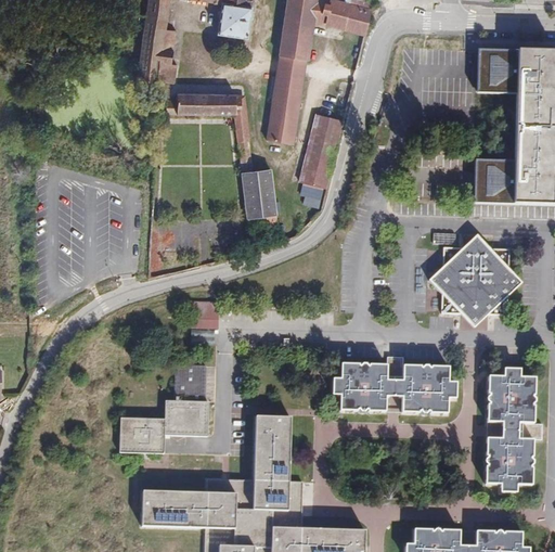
[(147,0),(144,29),(137,80),(156,82),(158,84),(162,84),(163,80),(158,79),(160,60),(171,62),(173,48),(176,28),(165,27),(169,0),(207,0),(221,2),(217,31),(247,36),(252,4),(252,0),(147,0)]
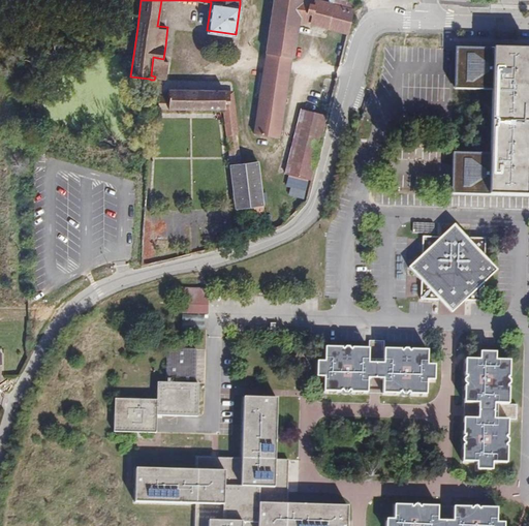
[(348,31),(354,0),(273,0),(266,51),(290,55),(293,55),(299,18),(348,31)]
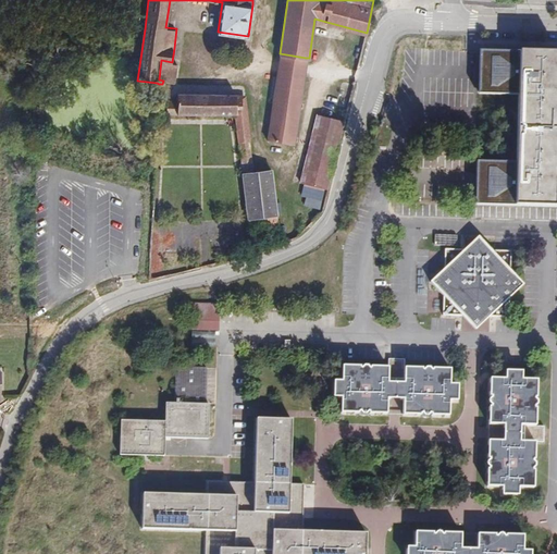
[(556,46),(475,44),(473,96),(509,97),(507,158),(472,157),(470,211),(556,213),(556,162),(555,162),(556,97),(556,96),(556,46)]
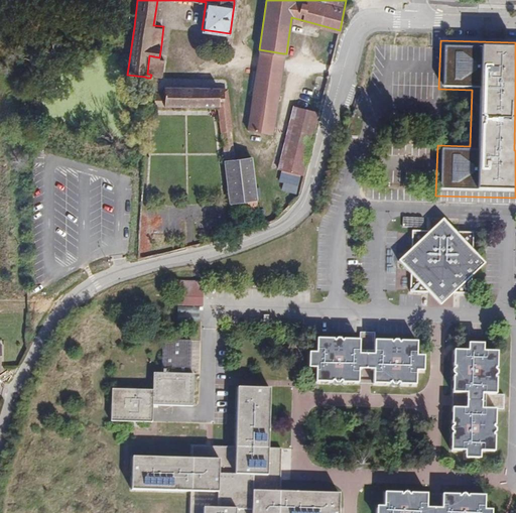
[(283,53),(259,49),(256,67),(281,71),(283,53)]
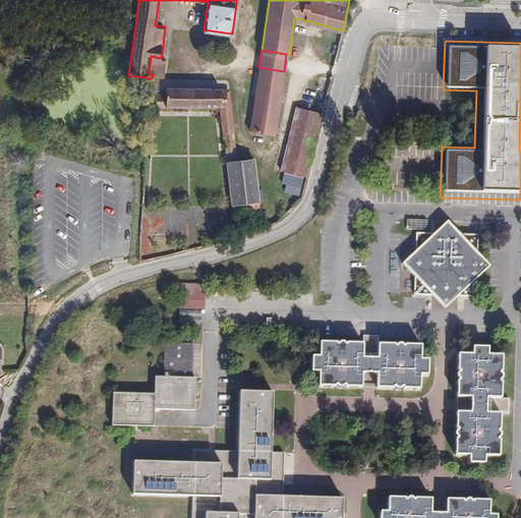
[(149,74),(153,75),(163,76),(166,58),(161,58),(151,56),(149,74)]
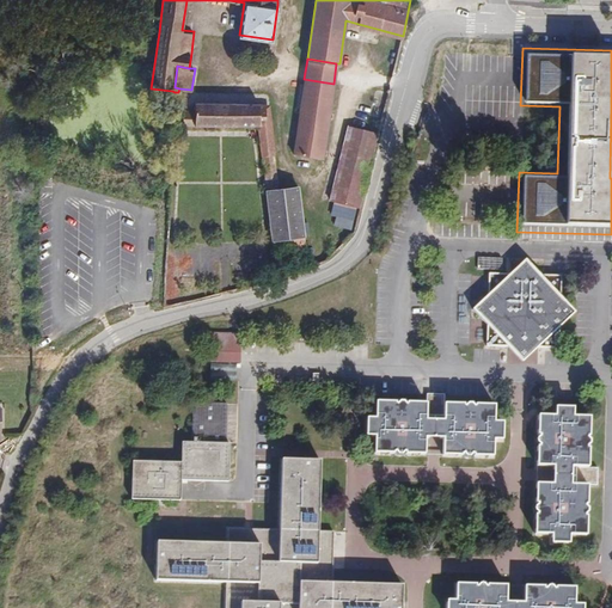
[(334,84),(304,79),(293,152),(322,157),(323,157),(330,106),(334,84)]
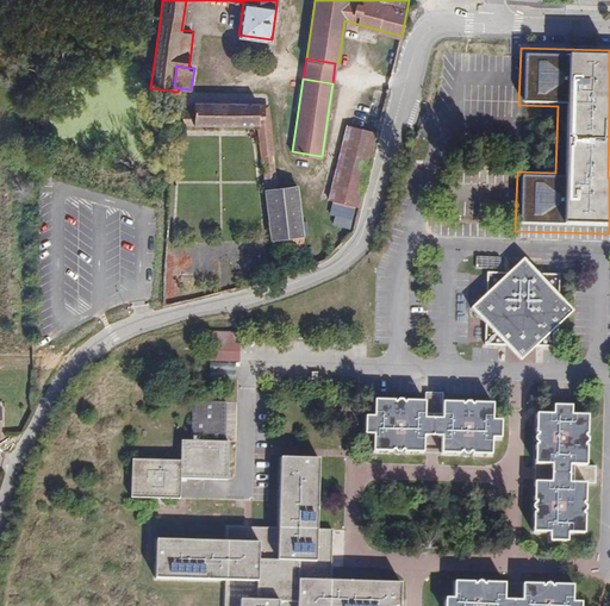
[(63,87),(53,95),(58,104),(69,94),(63,87)]
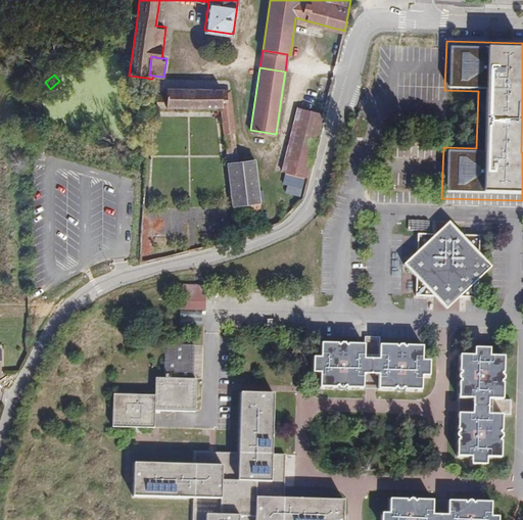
[(200,105),(221,105),(222,105),(222,100),(227,100),(227,87),(222,87),(165,87),(165,93),(156,92),(156,105),(200,105)]
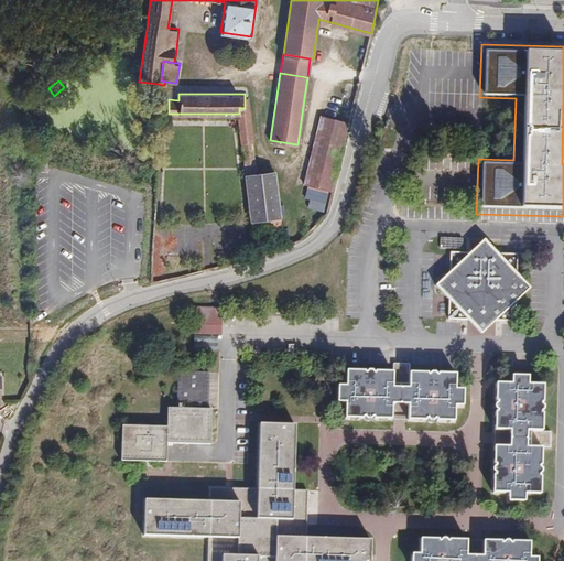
[(238,114),(239,125),(250,123),(247,94),(245,94),(245,108),(239,108),(239,114),(238,114)]
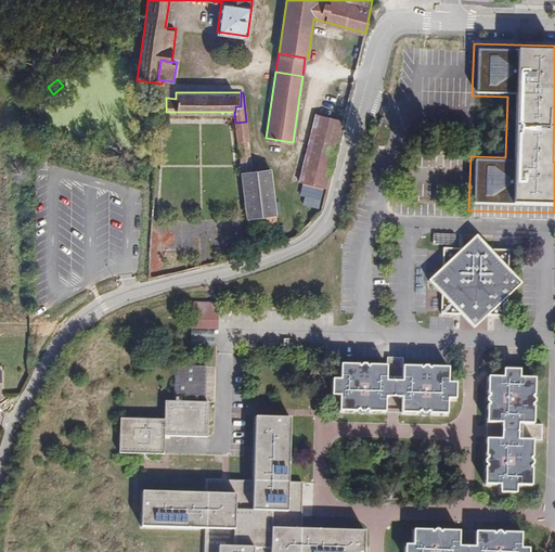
[(306,152),(333,158),(343,119),(315,113),(306,152)]
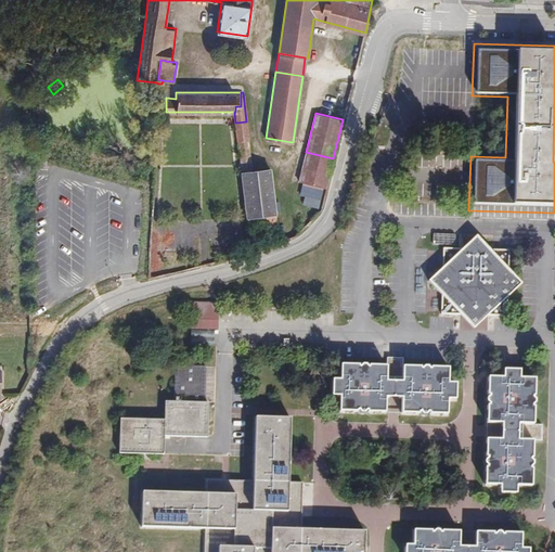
[(241,161),(252,159),(246,122),(235,123),(241,161)]
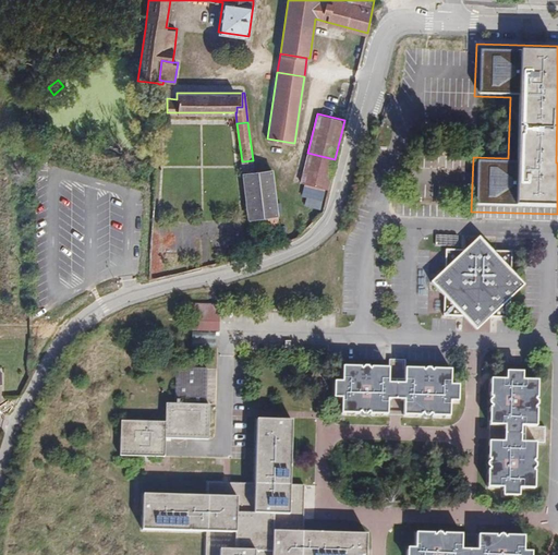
[(301,180),(328,186),(335,159),(307,153),(301,180)]
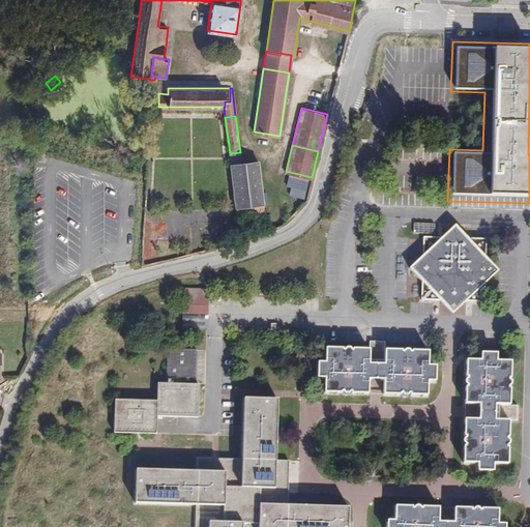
[(231,163),(241,162),(240,152),(230,153),(231,163)]
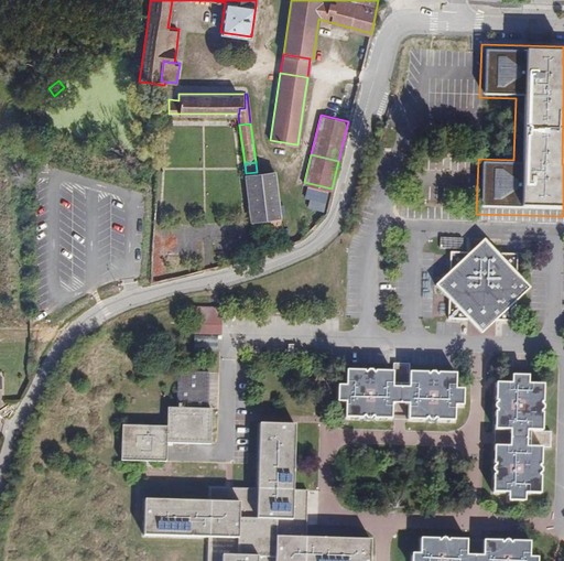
[(275,170),(257,172),(246,173),(253,230),(282,226),(275,170)]
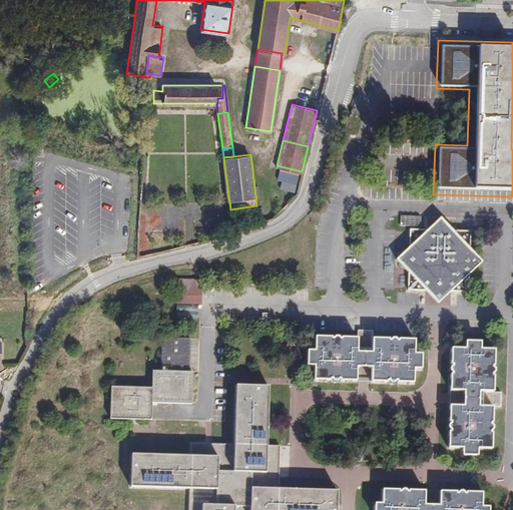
[(408,270),(408,288),(426,289),(438,301),(451,289),(469,290),(469,272),(482,260),(470,246),(471,228),(453,227),(441,214),(427,227),(410,226),(409,244),(396,257),(408,270)]
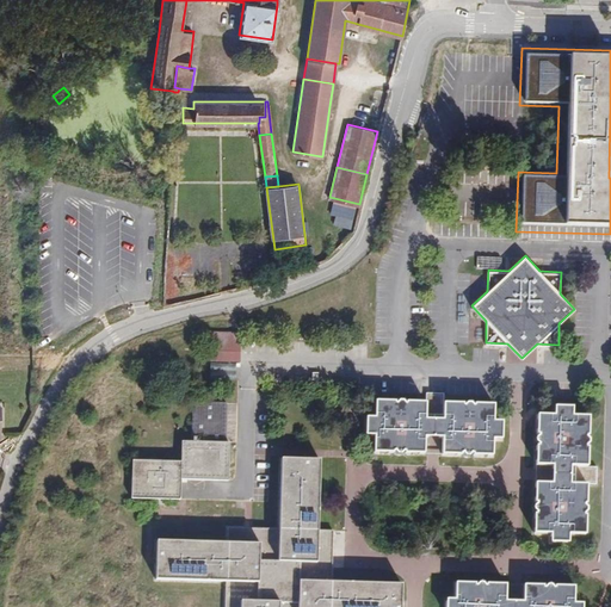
[(269,264),(270,277),(279,273),(277,262),(269,264)]
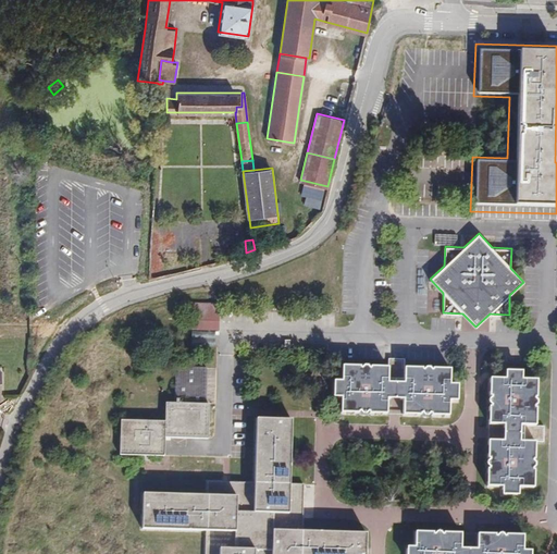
[(360,365),(342,364),(342,379),(333,379),(333,395),(341,396),(341,410),(359,411),(359,409),(361,413),(366,413),(368,410),(368,411),(386,413),(387,397),(403,397),(403,413),(421,414),(421,411),(423,415),(428,415),(430,413),(430,414),(448,414),(449,399),(457,399),(458,383),(449,382),(450,367),(431,367),(431,368),(429,366),(425,366),(422,368),(422,366),(404,366),(405,357),(387,356),(388,365),(369,365),(369,367),(367,364),(363,364),(360,366),(360,365)]
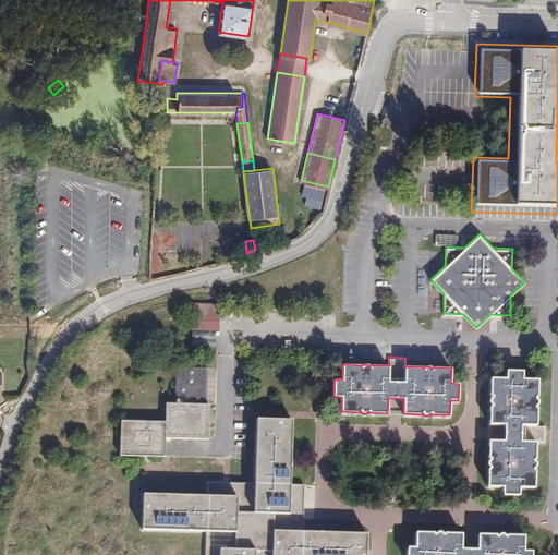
[(166,419),(121,418),(120,453),(165,455),(165,435),(208,436),(209,402),(205,401),(207,365),(176,364),(174,401),(166,400),(166,419)]
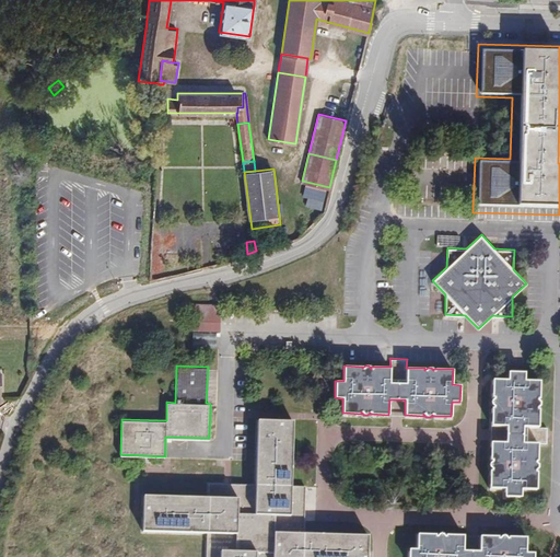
[(525,371),(509,371),(509,379),(493,379),(492,396),(494,396),(491,399),(491,403),(494,406),(492,406),(491,425),(506,425),(506,441),(491,441),(490,460),(492,460),(489,462),(489,466),(492,468),(490,468),(490,487),(505,488),(505,496),(522,496),(522,488),(537,488),(538,471),(536,470),(539,467),(539,464),(536,461),(538,461),(539,442),(548,442),(548,427),(539,427),(539,407),(538,407),(540,405),(541,401),(538,398),(540,398),(540,380),(525,379),(525,371)]
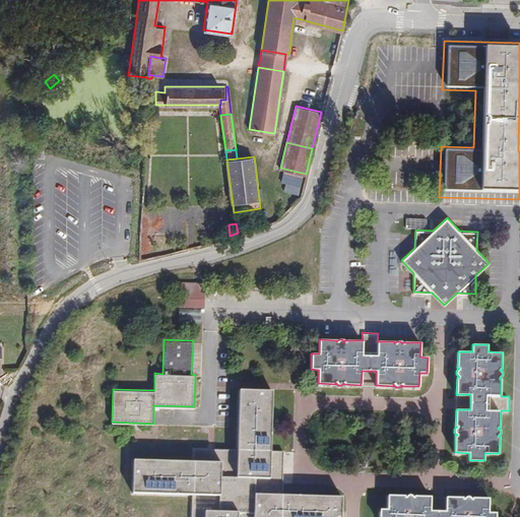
[(193,460),(133,458),(132,491),(192,493),(191,516),(341,516),(342,495),(282,493),(283,449),(270,449),(272,389),(239,388),(237,448),(193,447),(193,460)]
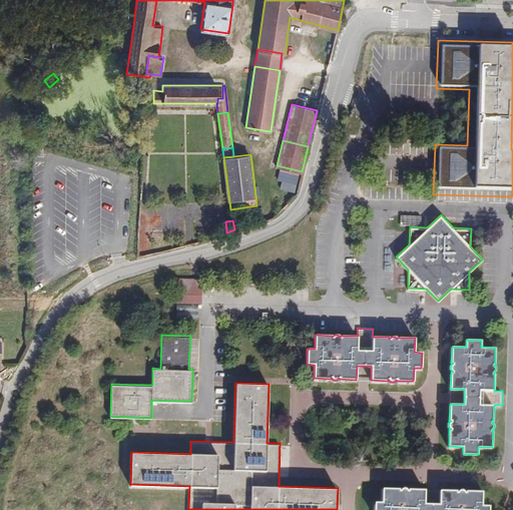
[(381,501),(374,501),(373,509),(488,509),(488,504),(481,504),(482,490),(464,489),(464,491),(462,489),(458,489),(456,491),(456,489),(439,489),(438,503),(424,503),(425,488),(407,488),(407,489),(405,487),(401,487),(399,489),(399,487),(382,487),(381,501)]
